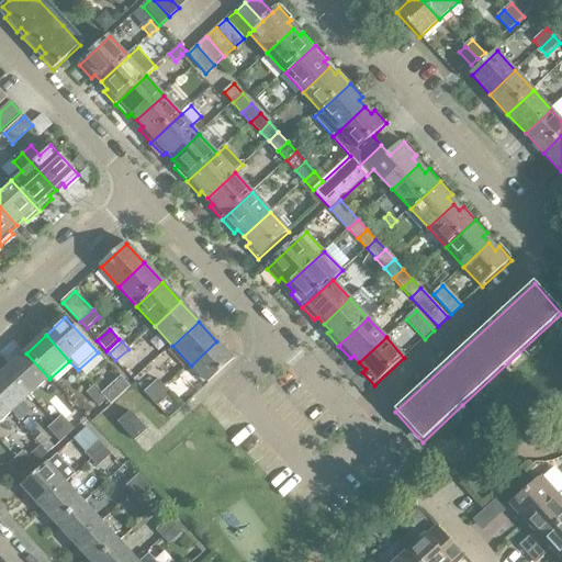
[(234,360),(216,341),(191,366),(209,384),(234,360)]
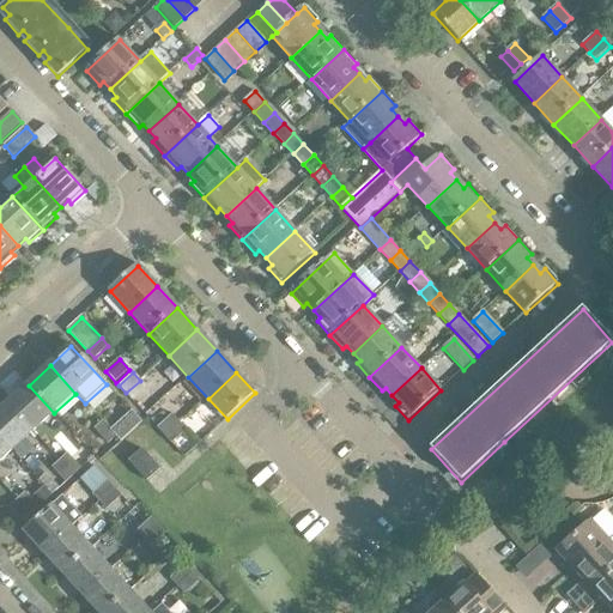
[(147,388),(140,381),(126,393),(133,401),(147,388)]
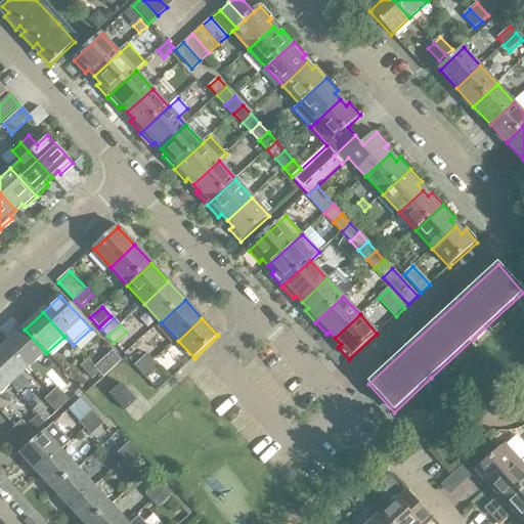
[(46,353),(25,330),(6,346),(28,369),(46,353)]
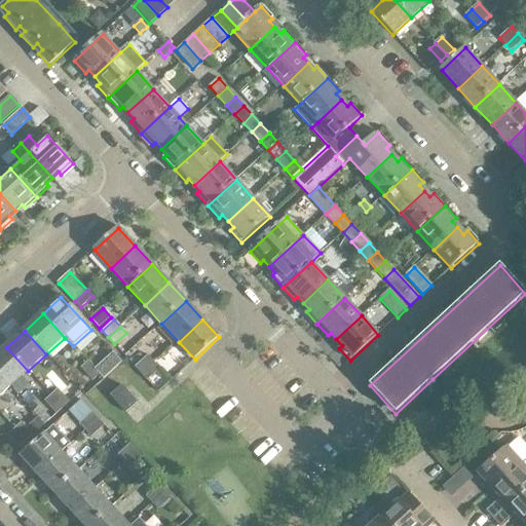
[(28,371),(6,347),(0,352),(0,377),(9,387),(28,371)]
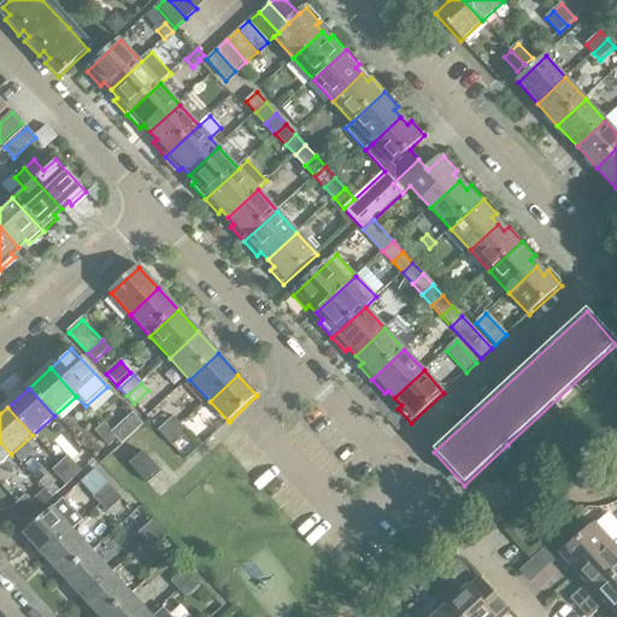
[(133,413),(111,434),(116,440),(122,446),(144,425),(133,413)]
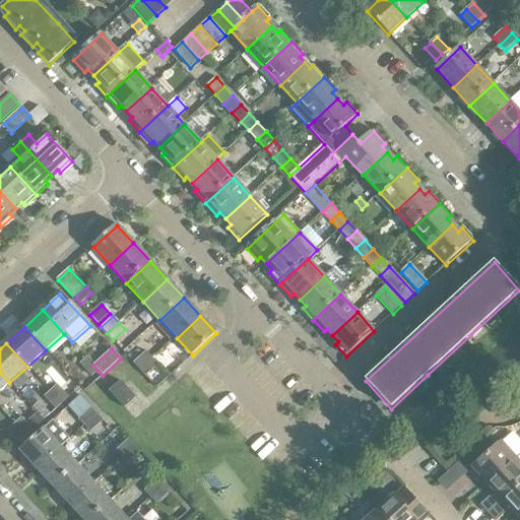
[(140,370),(152,359),(146,352),(134,364),(140,370)]
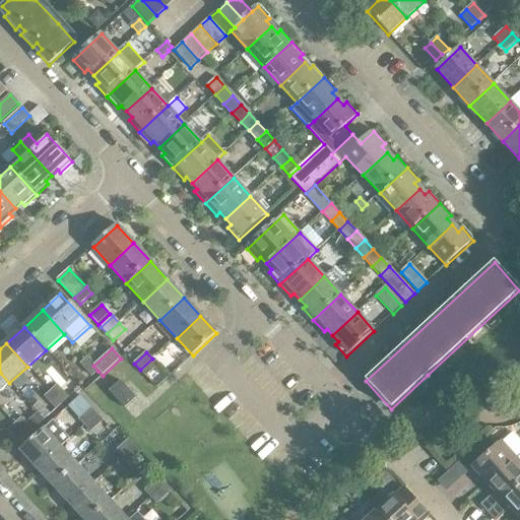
[(93,366),(86,359),(80,364),(91,376),(98,371),(93,366)]
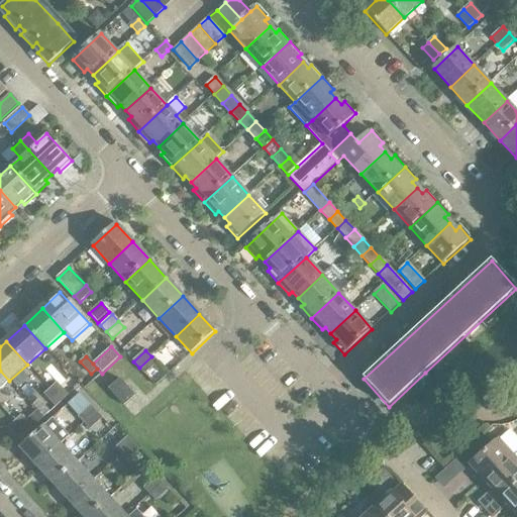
[(158,363),(151,356),(139,368),(145,374),(158,363)]
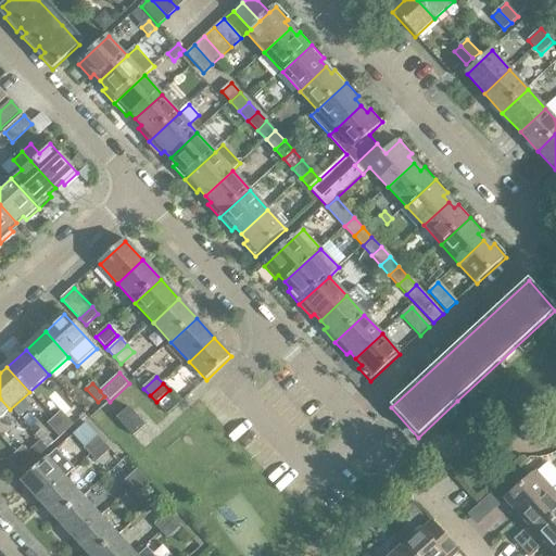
[(0,418),(10,409),(0,399),(0,418)]
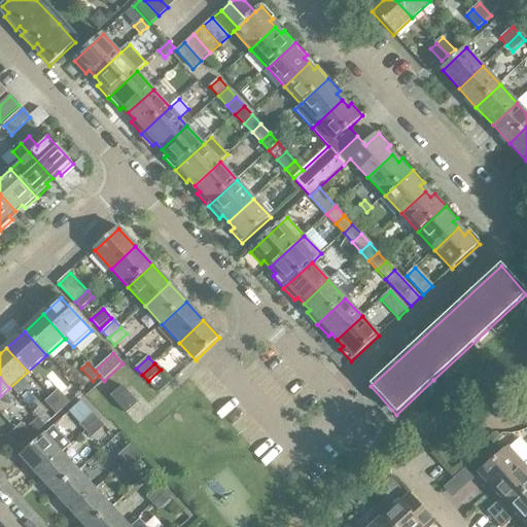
[(138,403),(126,390),(121,386),(110,397),(127,414),(138,403)]
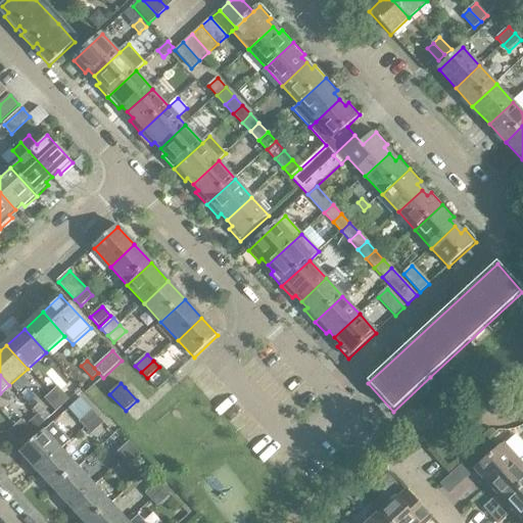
[(57,387),(51,393),(62,406),(68,400),(57,387)]
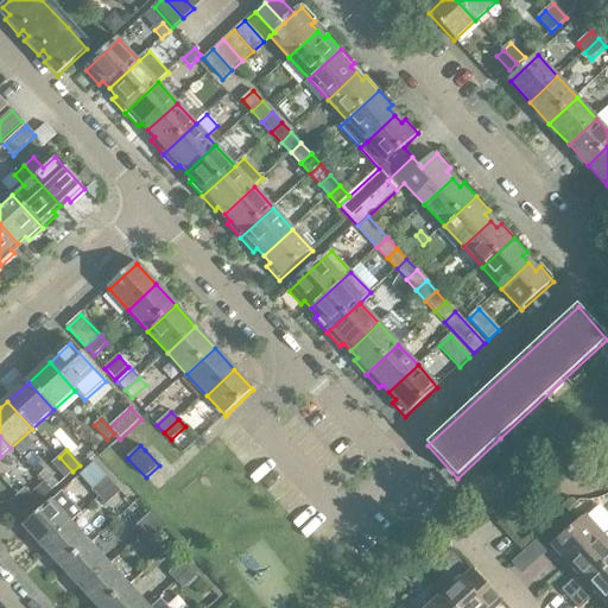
[(73,472),(59,457),(51,464),(65,479),(73,472)]
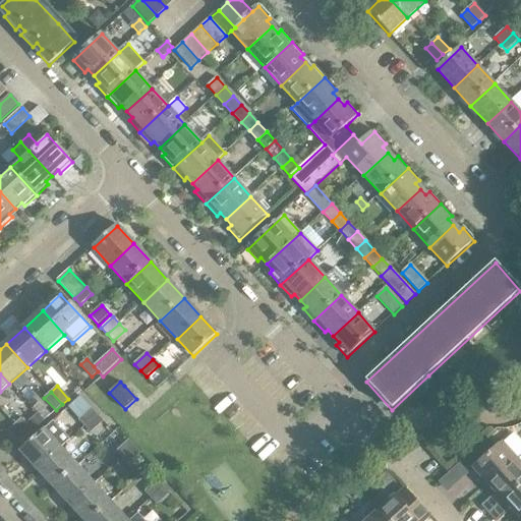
[(84,427),(97,415),(91,409),(78,421),(84,427)]
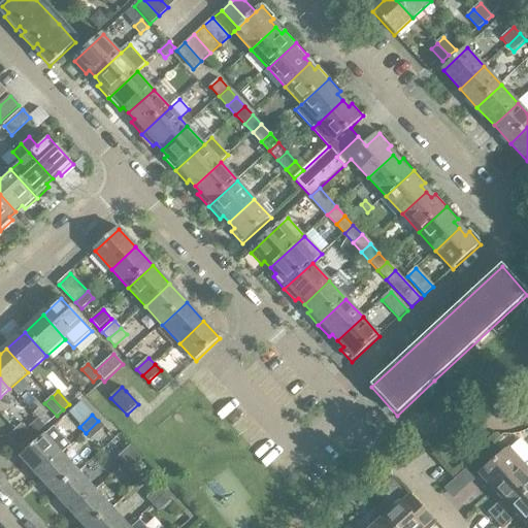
[(104,427),(98,421),(86,433),(91,439),(104,427)]
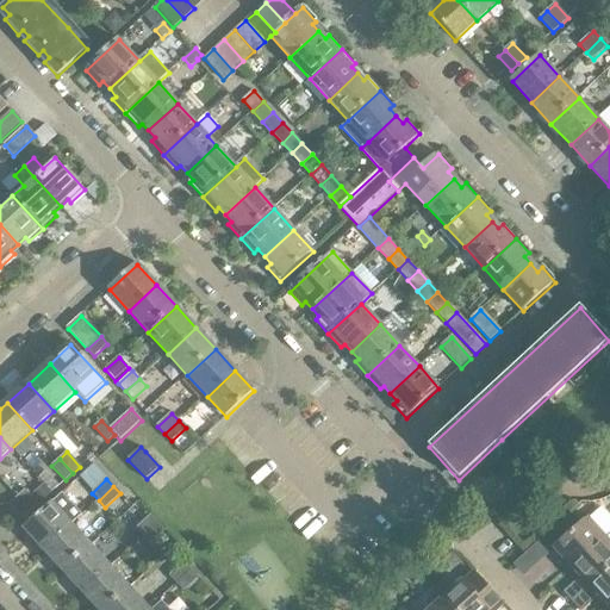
[(25,491),(18,498),(31,512),(38,505),(25,491)]
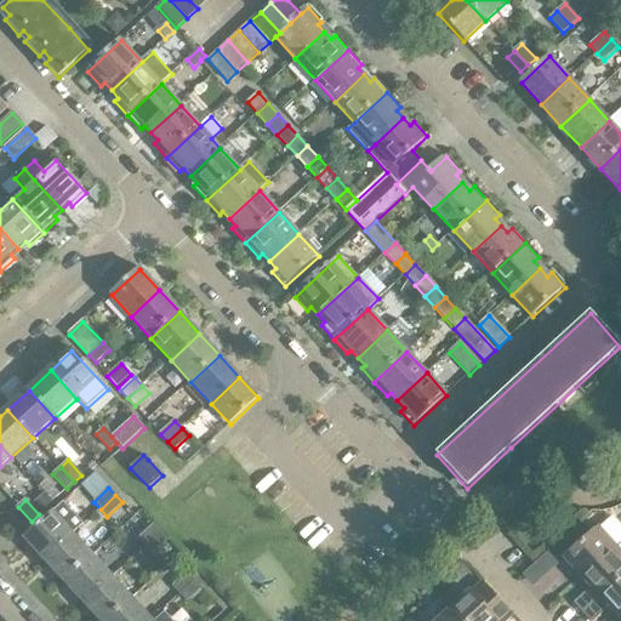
[(44,559),(72,534),(83,524),(64,503),(26,539),(44,559)]
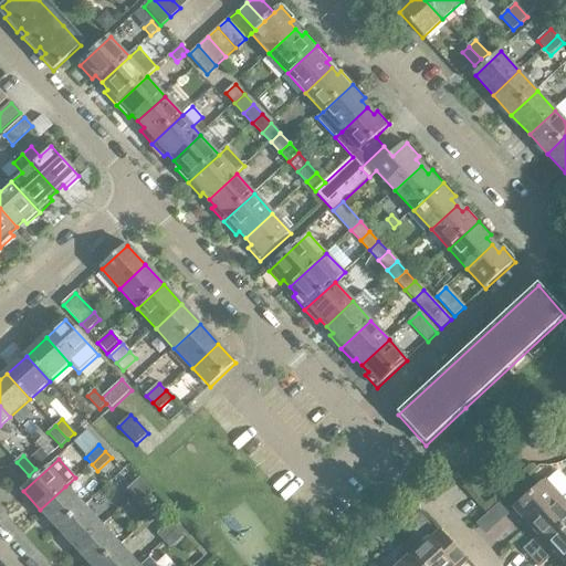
[(29,475),(17,462),(10,468),(22,481),(29,475)]
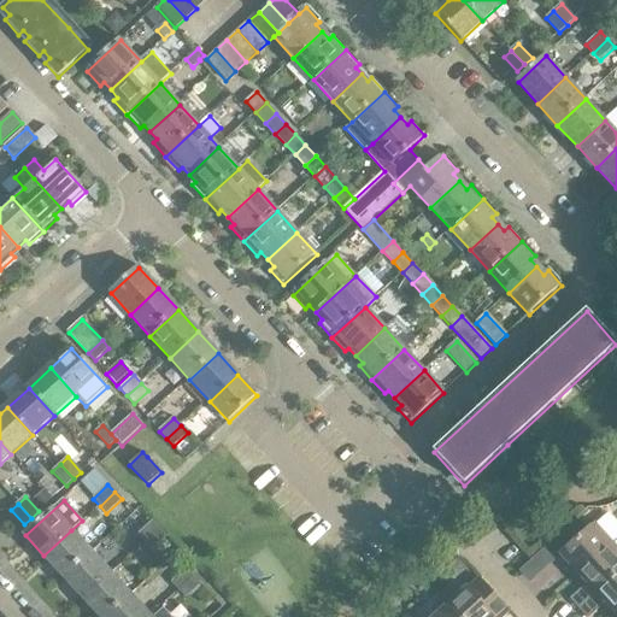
[(568,527),(545,548),(556,560),(565,570),(570,566),(579,576),(613,544),(612,542),(616,538),(616,522),(609,513),(595,526),(594,523),(579,538),(568,527)]
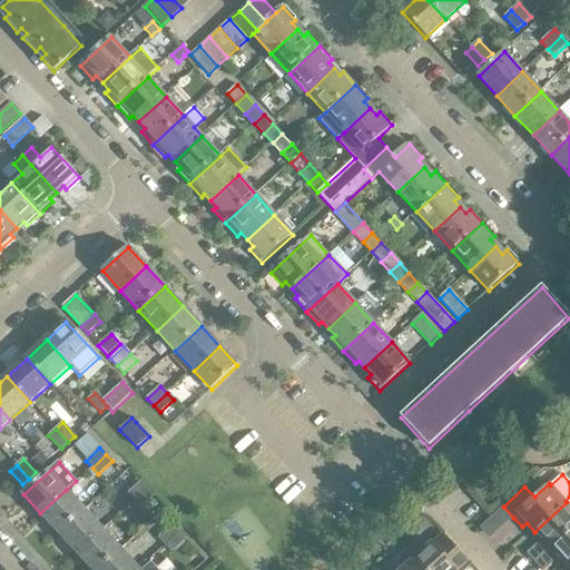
[(134,501),(147,489),(140,482),(127,494),(134,501)]
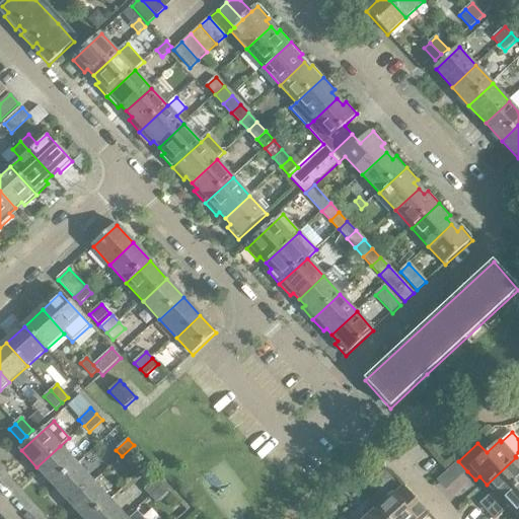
[(128,463),(140,452),(134,445),(122,456),(128,463)]
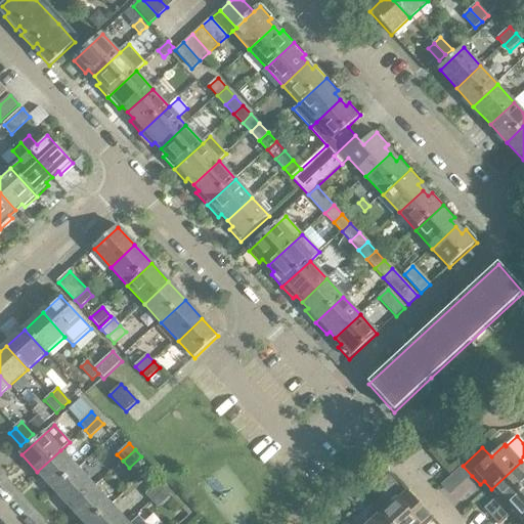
[(54,490),(78,469),(60,450),(37,472),(54,490)]
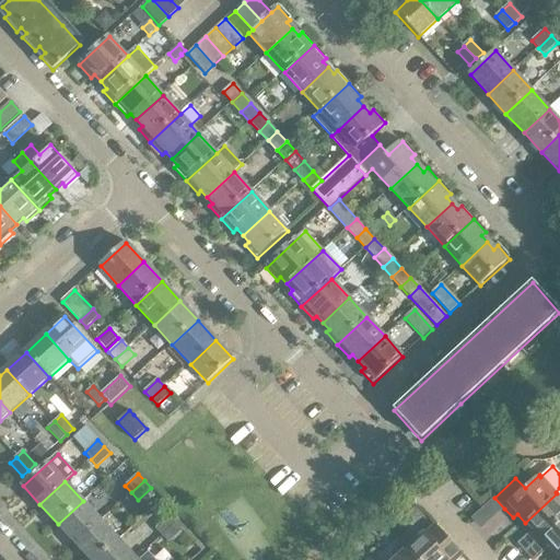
[(533,531),(517,545),(526,553),(559,522),(559,497),(557,493),(525,523),(533,531)]
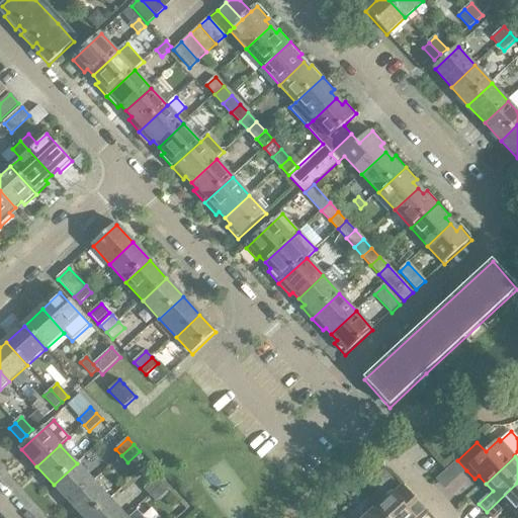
[(457,460),(435,480),(445,490),(466,470),(457,460)]
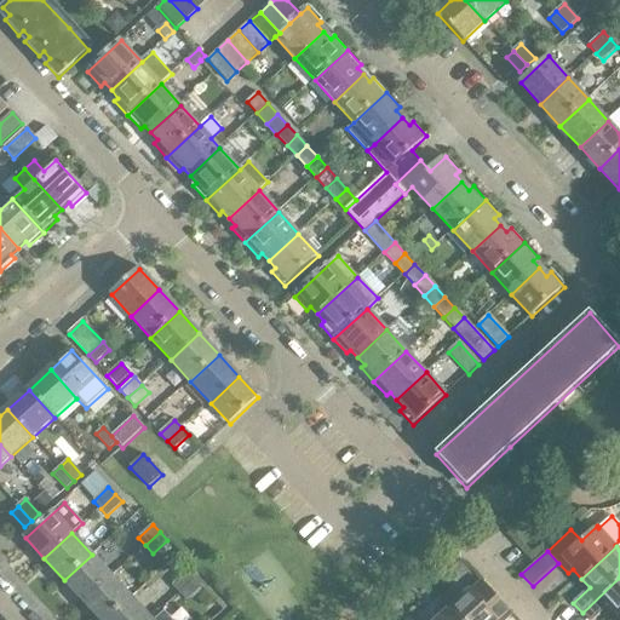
[(84,602),(112,577),(92,555),(64,580),(84,602)]
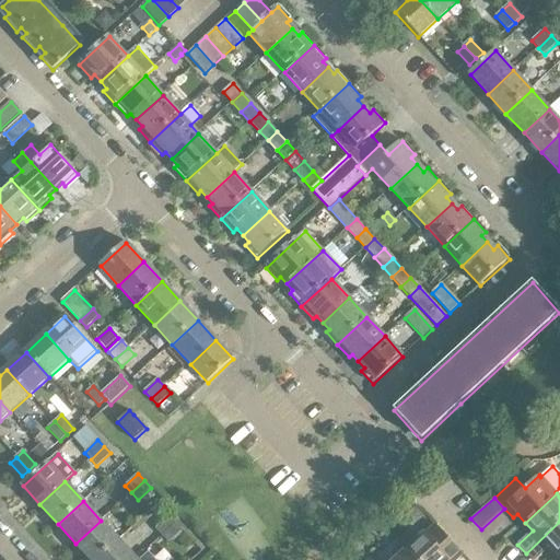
[(162,536),(175,524),(168,517),(155,529),(162,536)]
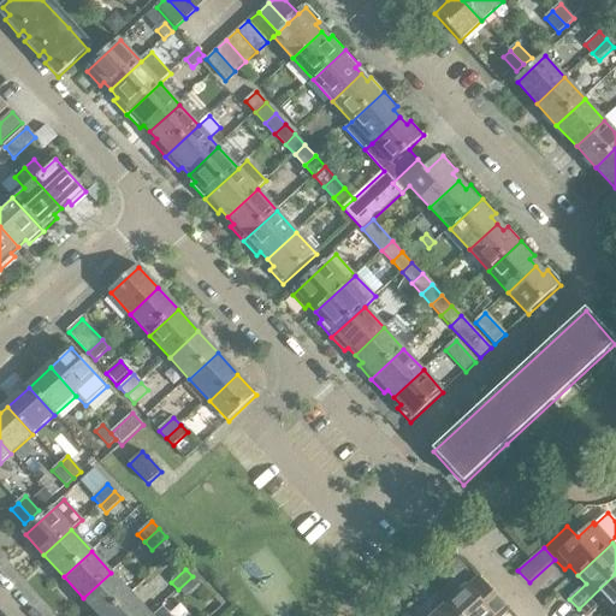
[(99,615),(106,615),(130,594),(111,573),(83,598),(99,615)]
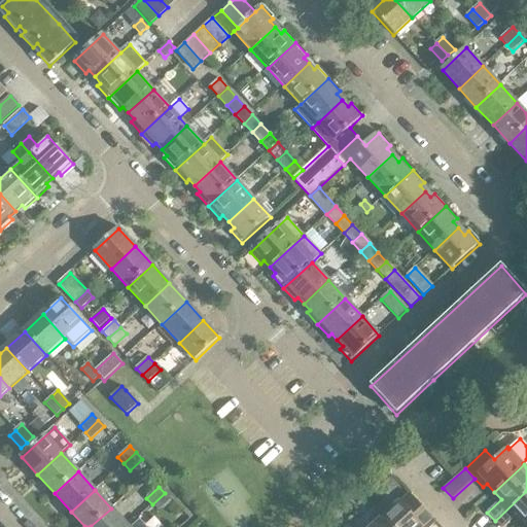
[(526,491),(495,521),(499,526),(504,526),(517,516),(524,524),(526,521),(526,491)]
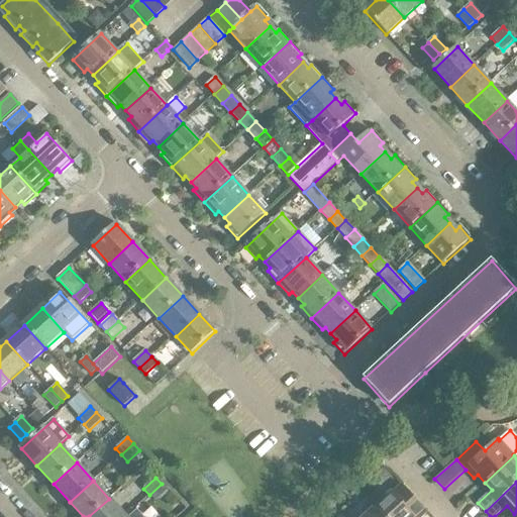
[(156,501),(168,490),(162,484),(149,495),(156,501)]
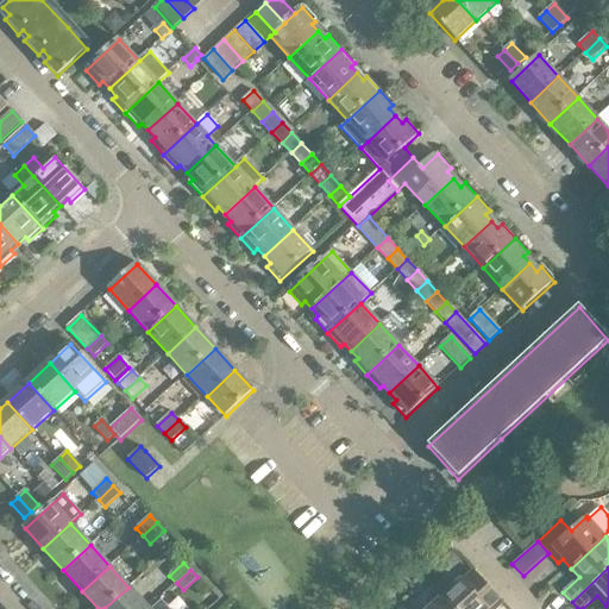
[(447,584),(438,592),(452,608),(496,608),(503,604),(473,571),(463,581),(462,579),(451,589),(447,584)]
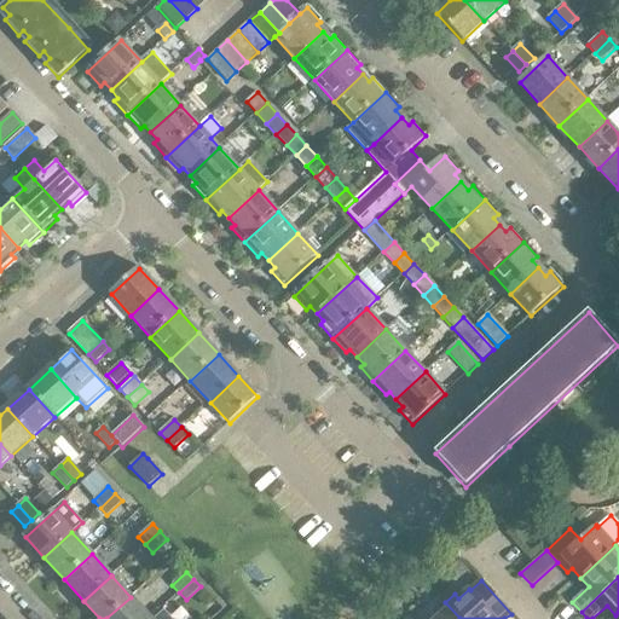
[(150,618),(151,618),(131,597),(106,618),(150,618)]
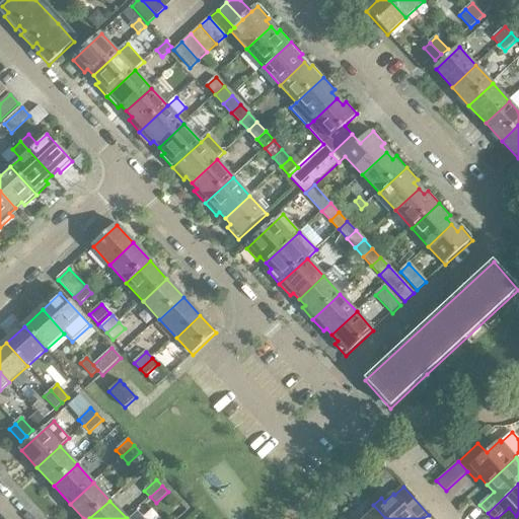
[(385,518),(373,505),(364,513),(368,517),(365,518),(385,518)]
